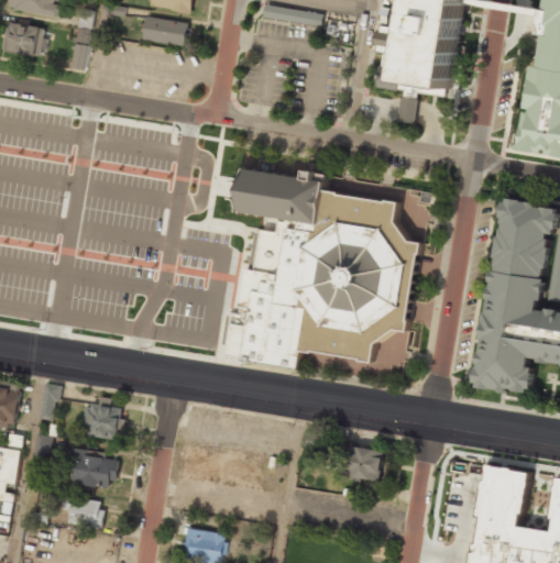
[(58,0),(7,0),(7,10),(57,17),(58,2),(58,0)]
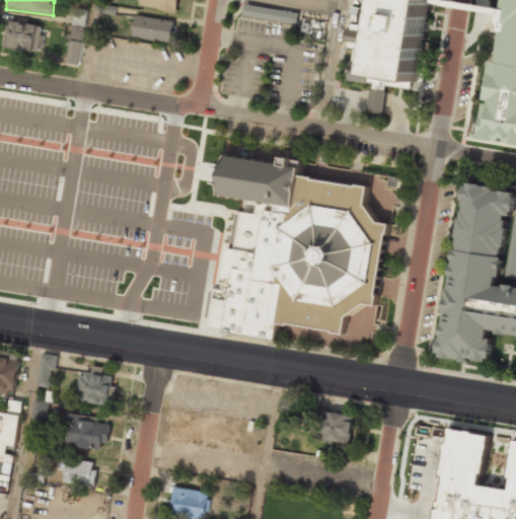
[(137,0),(137,3),(174,9),(175,0),(137,0)]
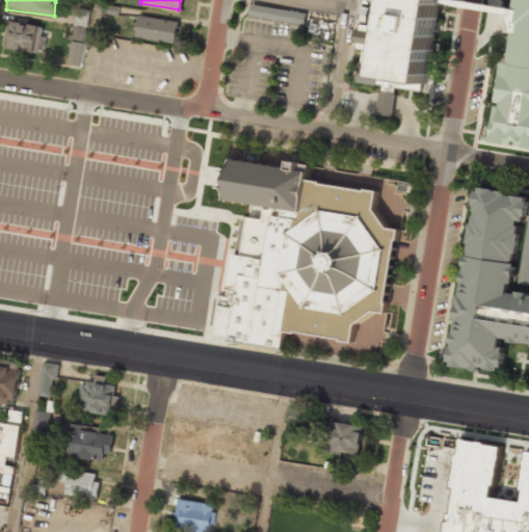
[(358,0),(355,19),(373,22),(367,58),(359,57),(354,81),(380,85),(379,91),(393,94),(394,88),(421,92),(422,83),(435,0),(358,0)]
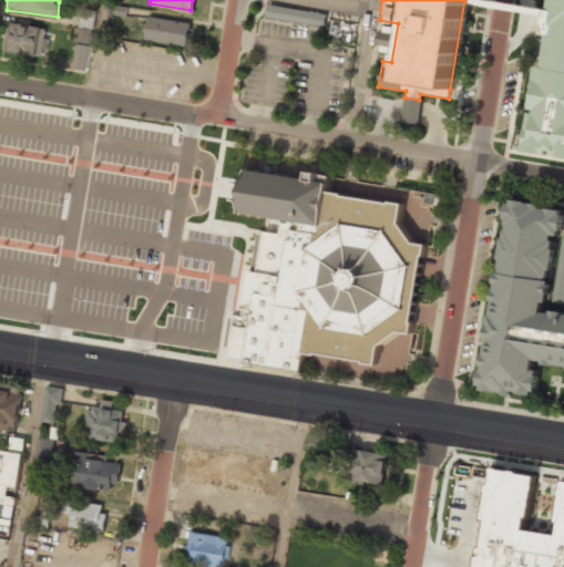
[(539,9),(490,0),(464,0),(483,6),(536,16),(537,16),(539,9)]
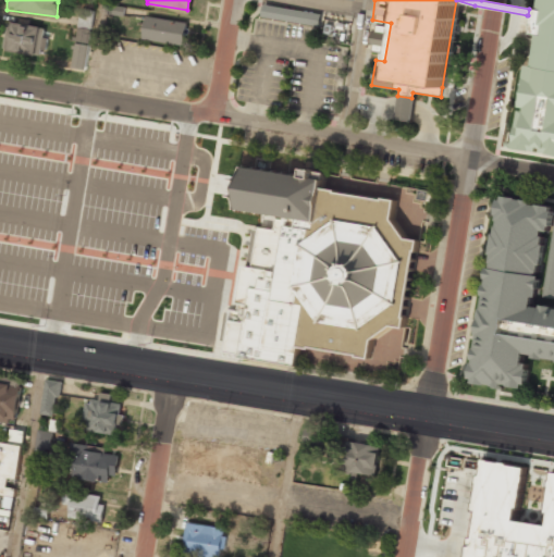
[(533,0),(553,0),(553,72),(526,69),(531,35),(526,34),(527,25),(525,25),(527,15),(528,15),(529,9),(532,9),(533,0)]
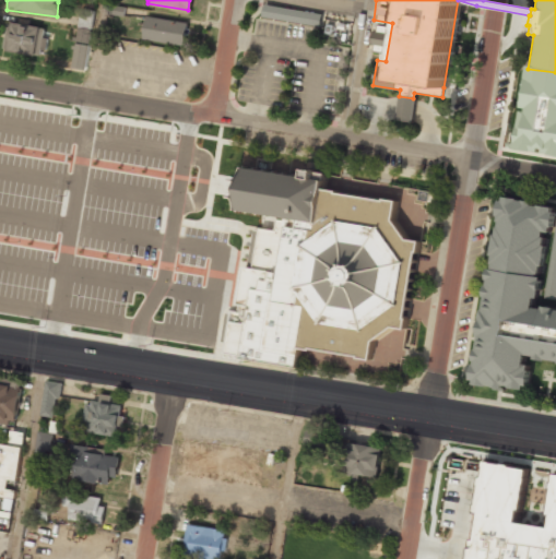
[(120,15),(121,8),(105,4),(104,13),(120,15)]
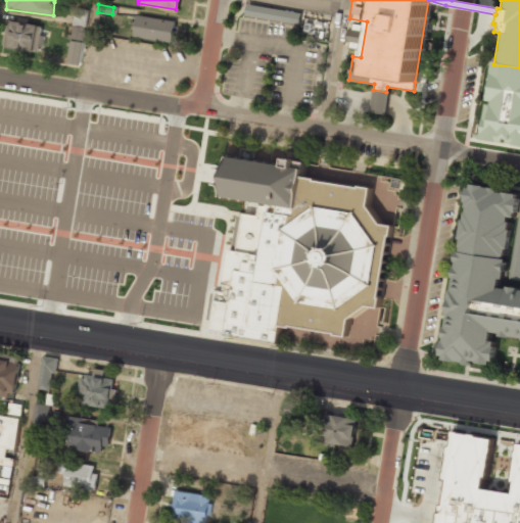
[(245,4),(243,15),(294,25),(296,13),(245,4)]
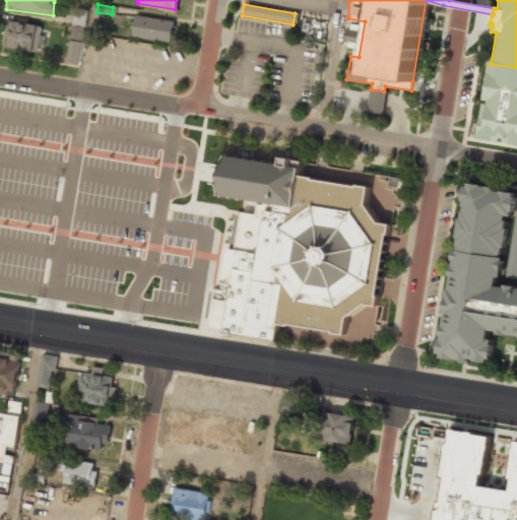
[(76,65),(85,10),(73,7),(63,63),(76,65)]
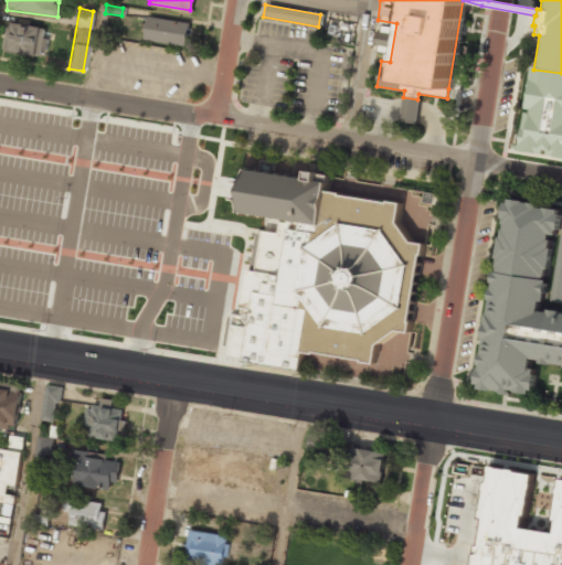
[(142,40),(183,45),(187,23),(146,18),(142,40)]
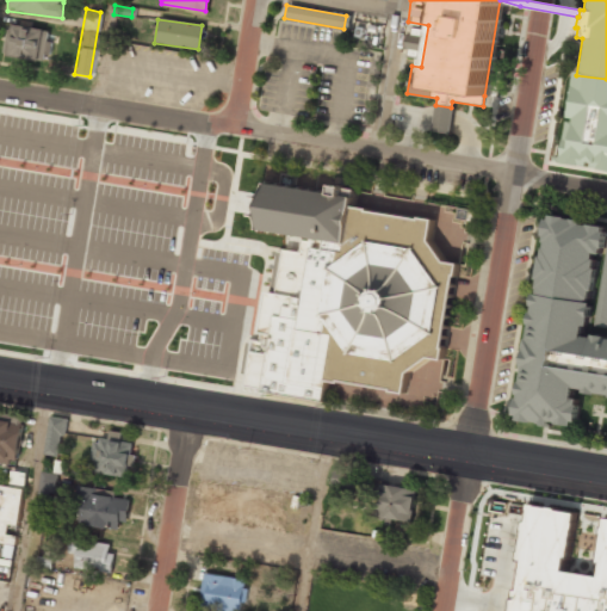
[(5,24),(0,54),(43,61),(49,31),(5,24)]
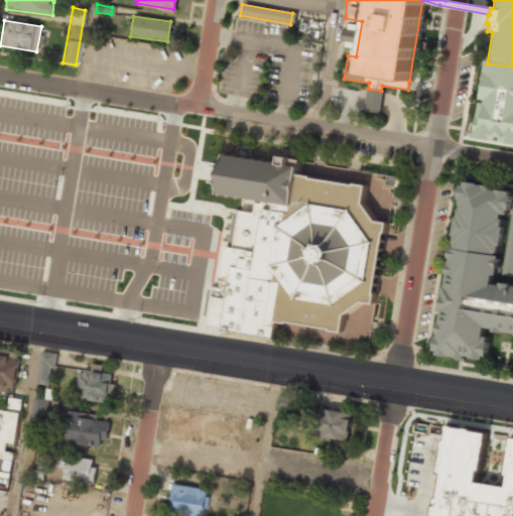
[(275,321),(343,333),(346,314),(364,301),(376,303),(377,294),(376,293),(385,231),(387,232),(388,223),(377,221),(363,202),(366,185),(356,183),(355,185),(310,178),(311,176),(299,174),(301,166),(299,166),(300,160),(284,157),(283,163),(226,154),(220,192),(255,200),(253,213),(238,211),(233,246),(224,245),(218,280),(228,282),(226,299),(212,296),(206,327),(273,339),(275,321)]
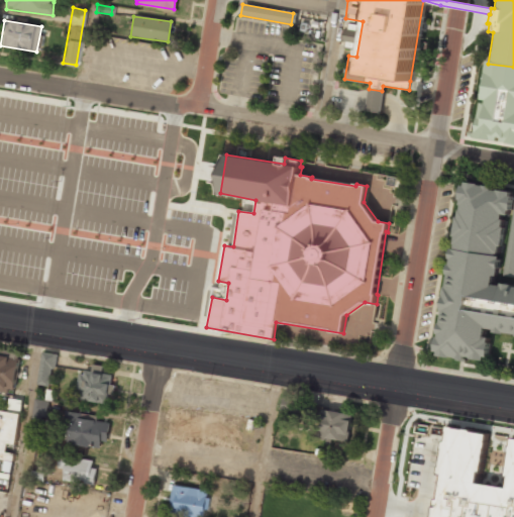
[(434,355),(463,359),(464,357),(485,360),(489,337),(483,336),(484,331),(513,335),(513,286),(494,283),(504,215),(508,215),(512,191),(460,183),(434,355)]
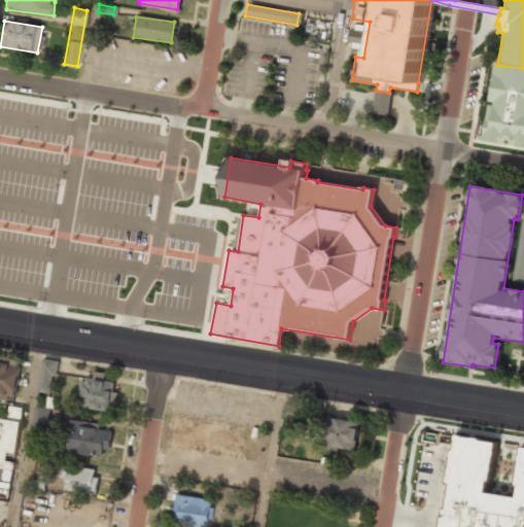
[(512,277),(523,279),(523,272),(523,198),(512,277)]
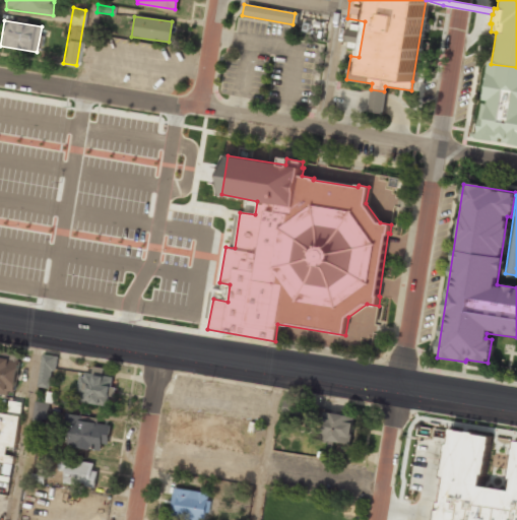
[(36,387),(50,388),(52,355),(39,354),(36,387)]
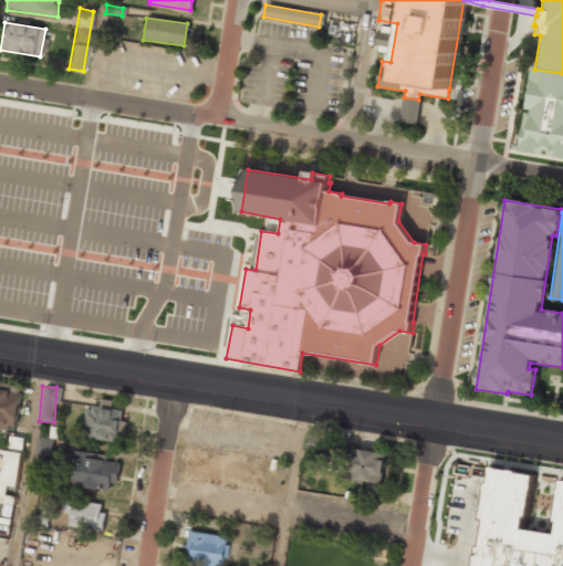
[(0,427),(14,429),(19,391),(0,389),(0,427)]
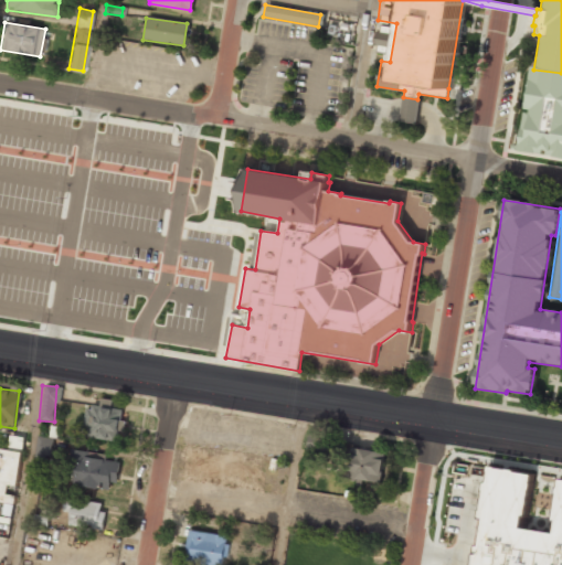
[(109,407),(110,401),(99,398),(97,407),(86,405),(81,435),(117,443),(122,419),(119,419),(122,409),(109,407)]
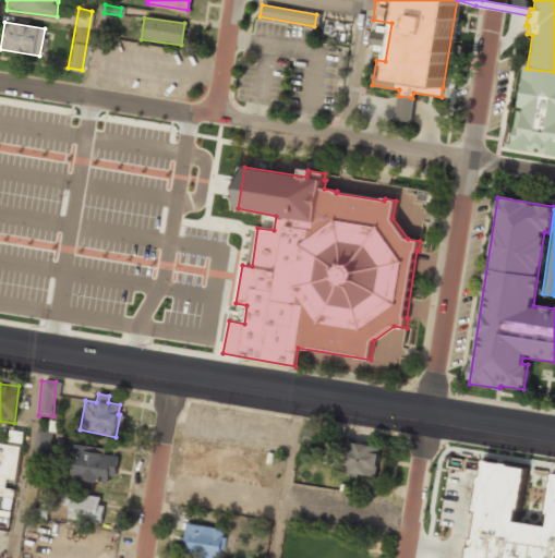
[(33,450),(49,452),(51,432),(35,431),(33,450)]
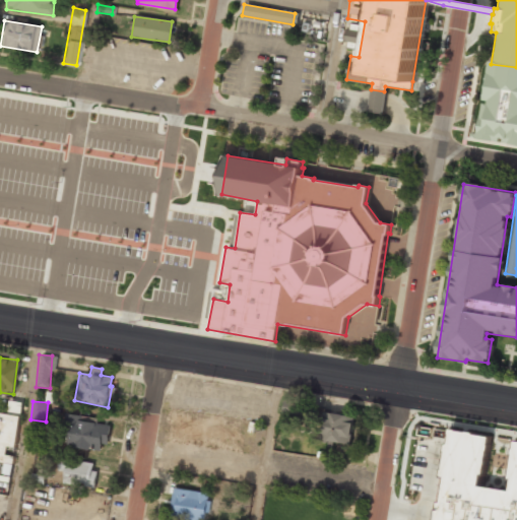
[(314,426),(314,411),(303,410),(303,426),(314,426)]
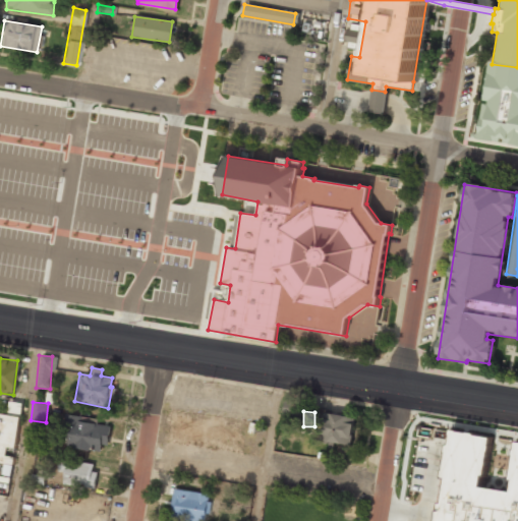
[(353,418),(321,411),(314,440),(348,446),(353,418)]
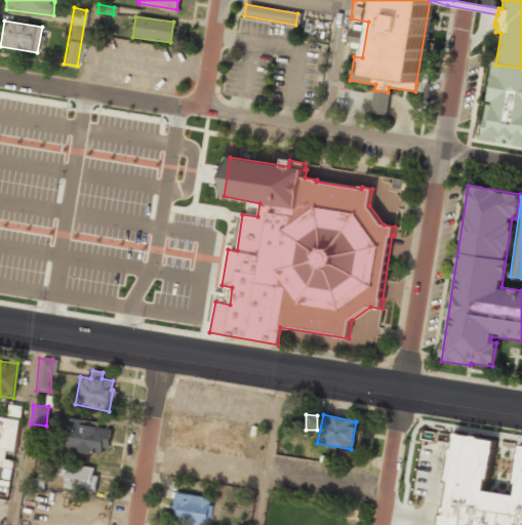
[(0,466),(7,467),(8,453),(14,454),(18,418),(0,415),(0,466)]
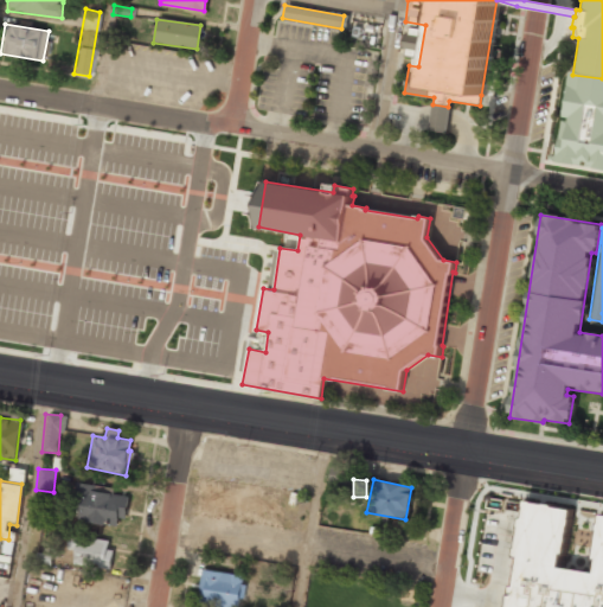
[(111,489),(75,483),(69,519),(120,528),(126,497),(110,494),(111,489)]
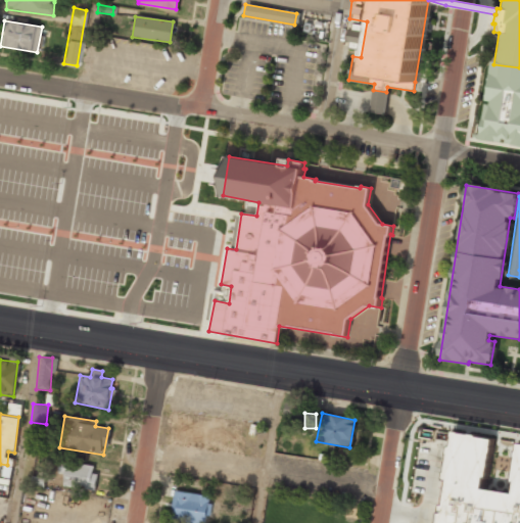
[(519,522),(519,443),(516,443),(510,492),(483,489),(489,438),(451,432),(443,479),(442,479),(436,522),(519,522)]
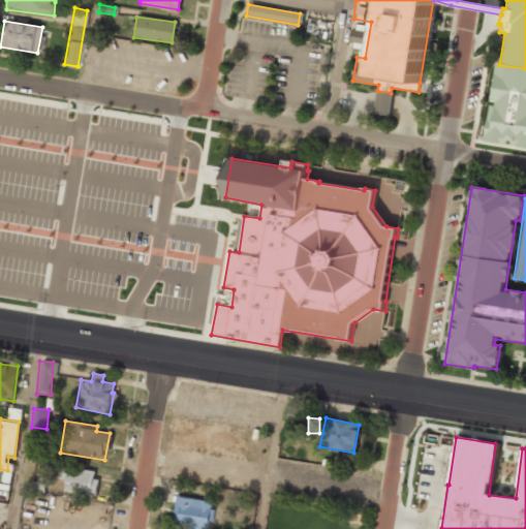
[(57,478),(64,479),(62,491),(93,496),(96,472),(59,466),(57,478)]
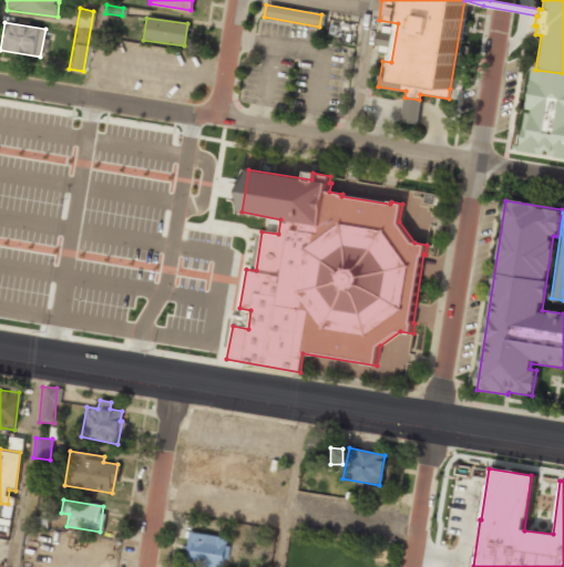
[(202,566),(223,566),(228,538),(188,531),(182,564),(202,566)]
